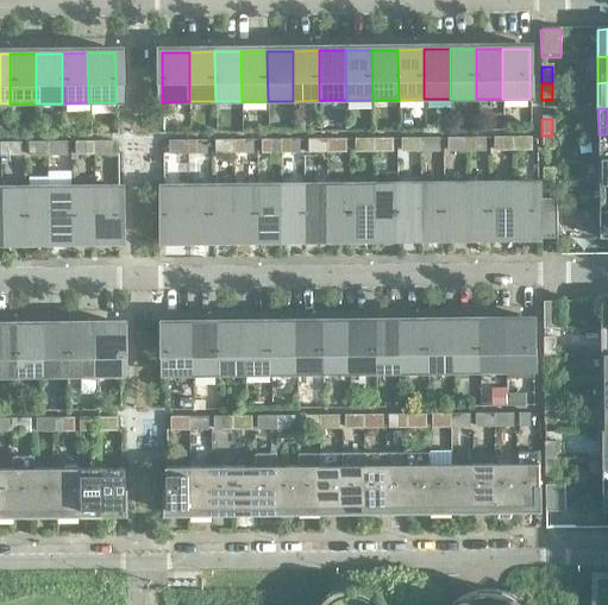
[(552,152),(552,136),(541,136),(543,152),(552,152)]
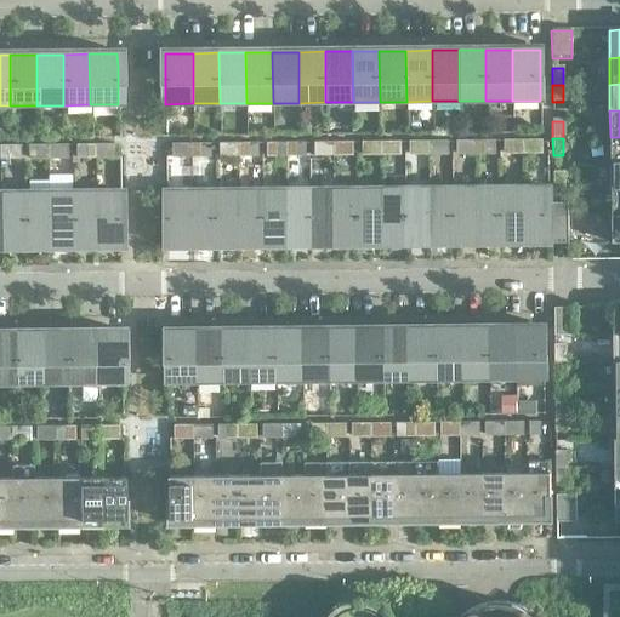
[(95,160),(94,147),(84,147),(84,160),(95,160)]
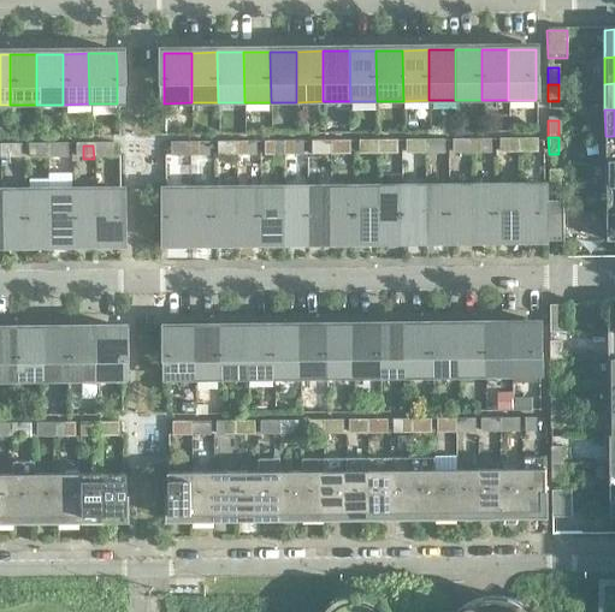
[(18,160),(18,147),(7,147),(7,160),(18,160)]
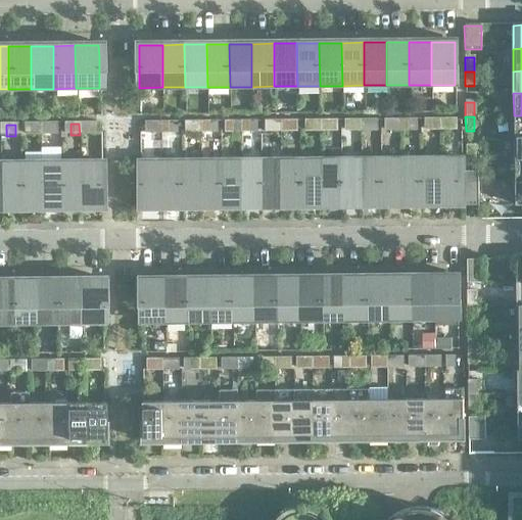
[(475,161),(475,147),(466,147),(466,161),(475,161)]
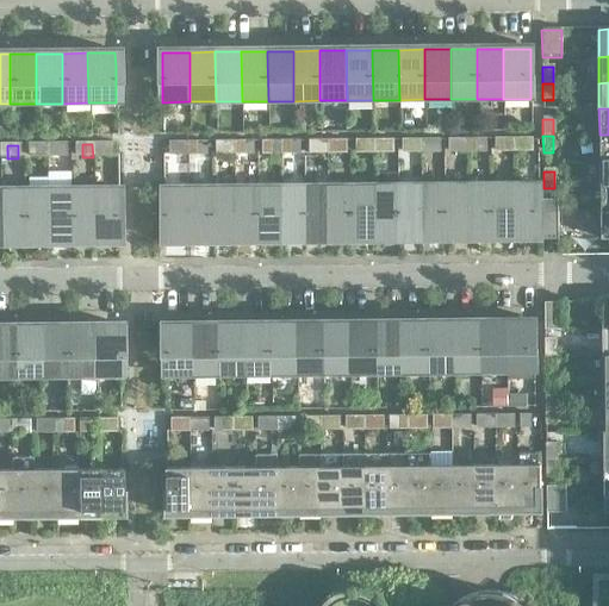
[(491,242),(490,187),(467,188),(467,242),(491,242)]
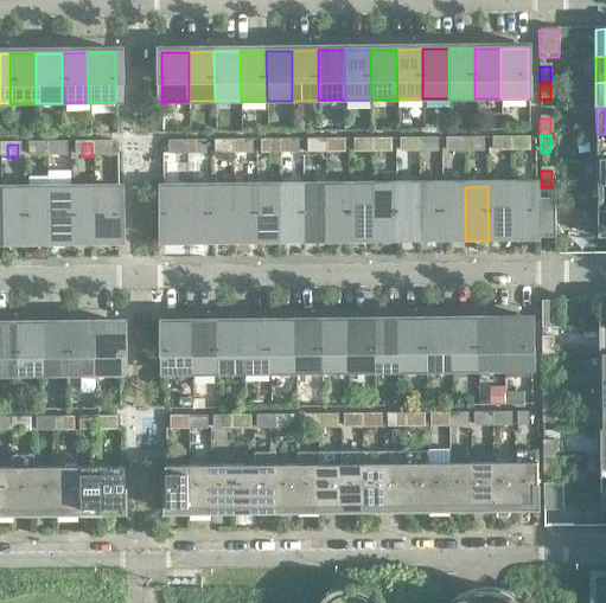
[(511,241),(511,186),(488,186),(489,241),(511,241)]
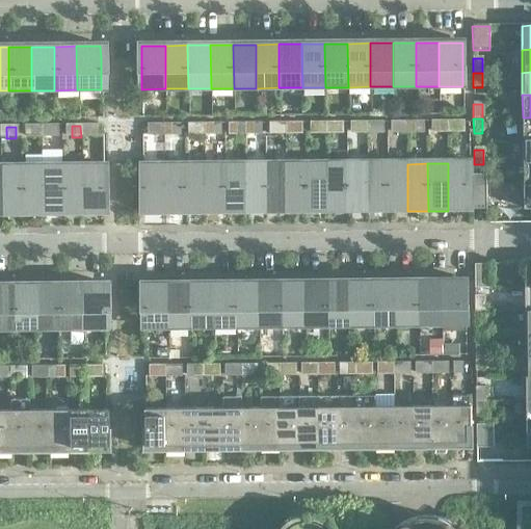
[(469,210),(469,185),(469,176),(469,163),(448,163),(448,211),(469,210)]
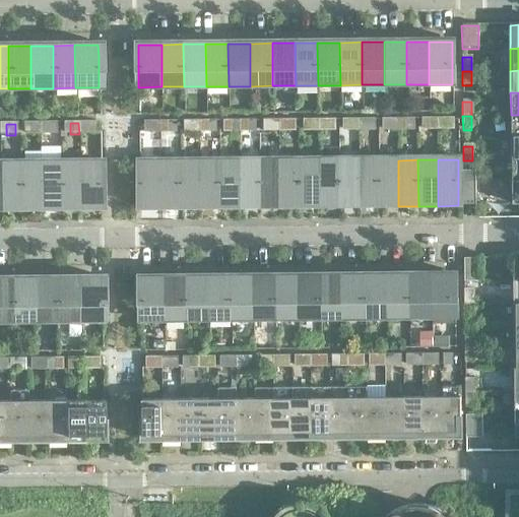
[(319,207),(319,160),(299,162),(300,207),(319,207)]
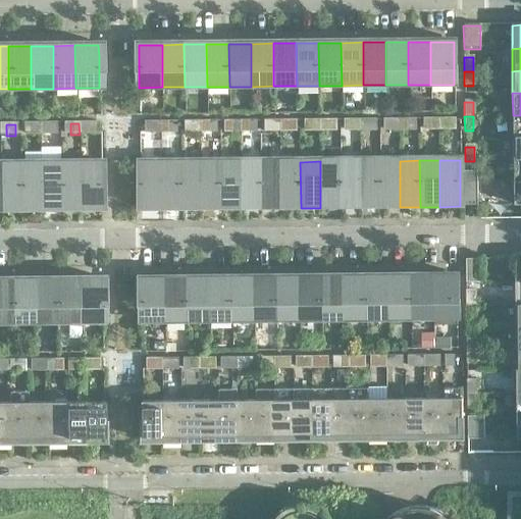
[(341,208),(340,161),(320,161),(320,208),(341,208)]
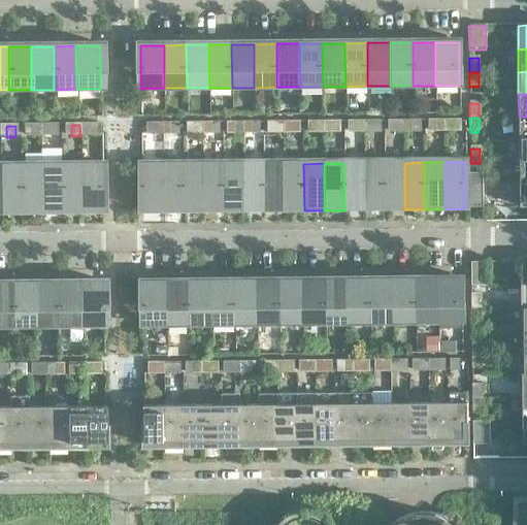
[(364,209),(364,163),(343,163),(344,210),(364,209)]
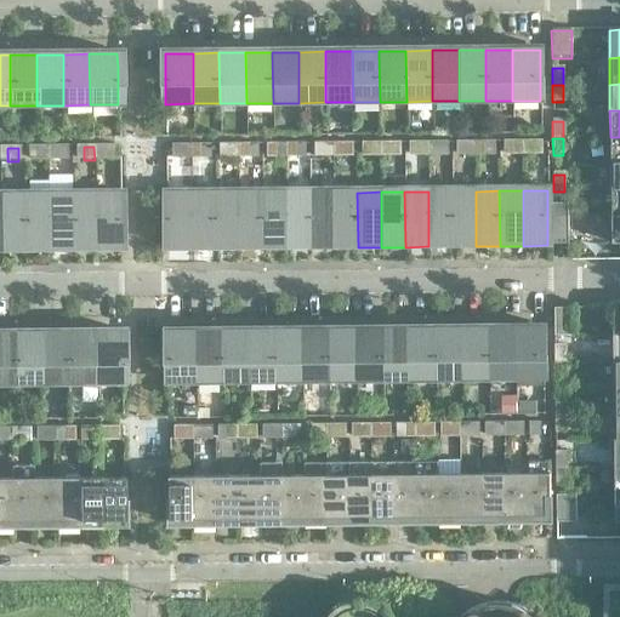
[(453,246),(451,192),(428,192),(428,246),(453,246)]
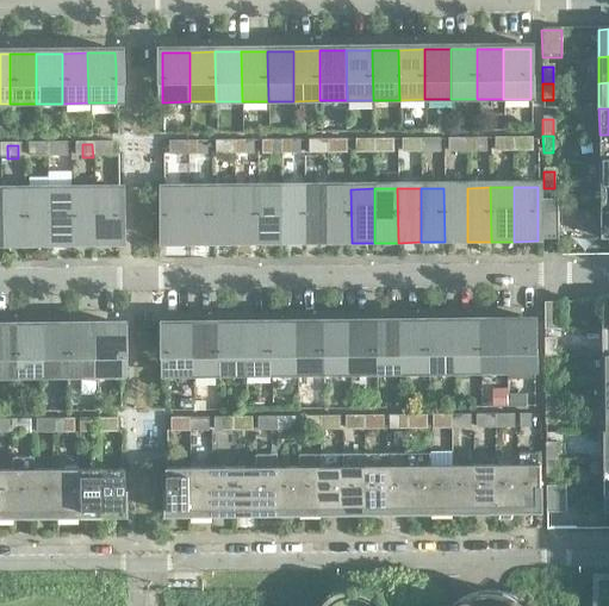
[(467,242),(467,188),(443,188),(445,242),(467,242)]
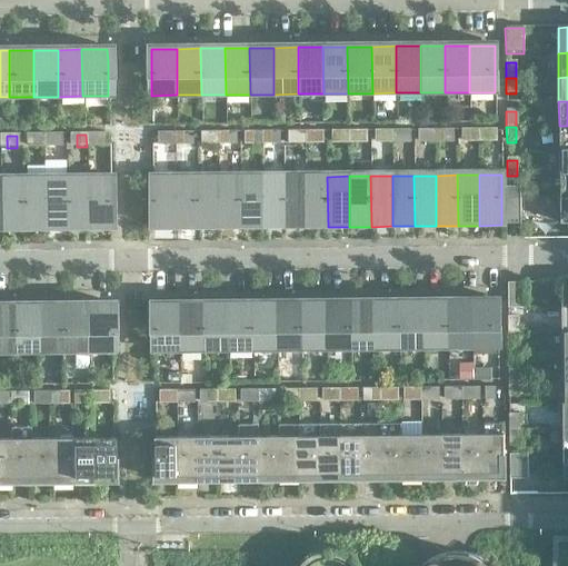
[(240,228),(240,177),(218,178),(219,228),(240,228)]
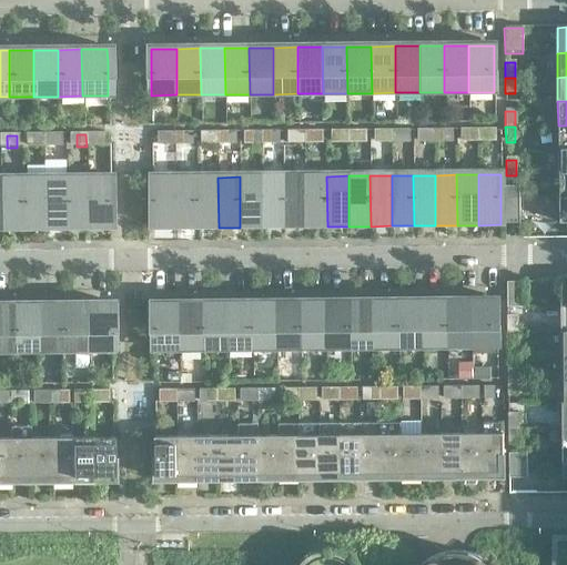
[(262,228),(261,177),(240,177),(240,228),(262,228)]
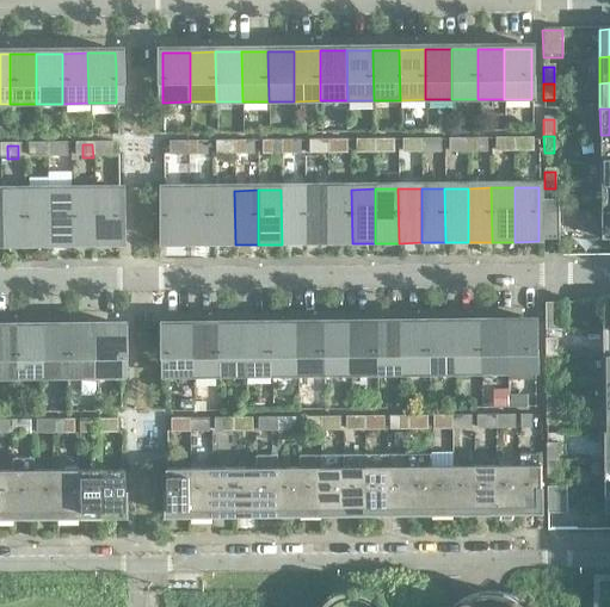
[(305,243),(305,190),(281,190),(282,245),(305,243)]
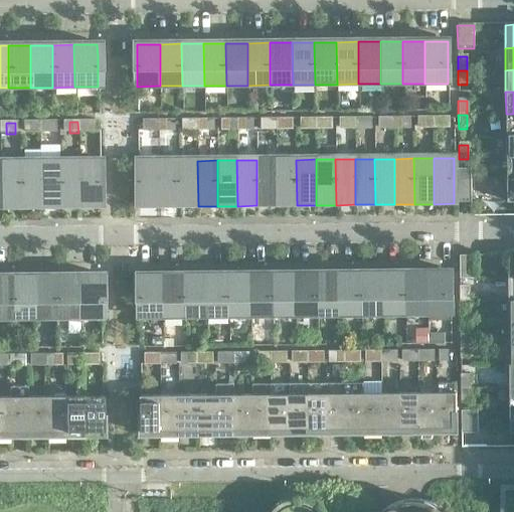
[(277,205),(277,160),(257,160),(257,205),(277,205)]
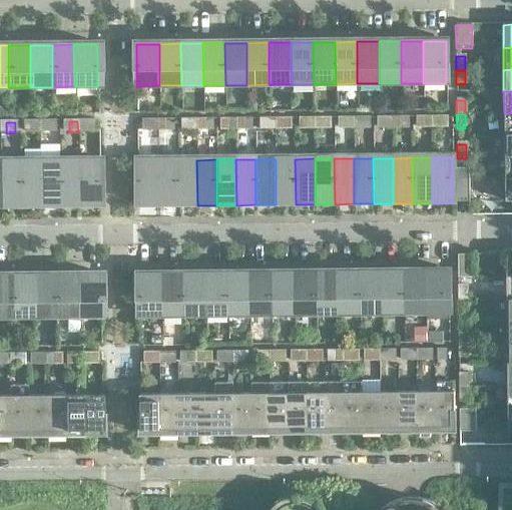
[(296,204),(295,159),(276,159),(276,204),(296,204)]
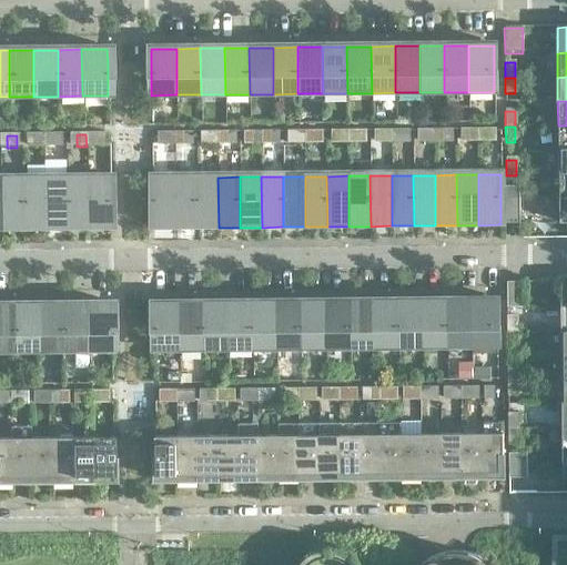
[(175,228),(174,178),(152,178),(152,229),(175,228)]
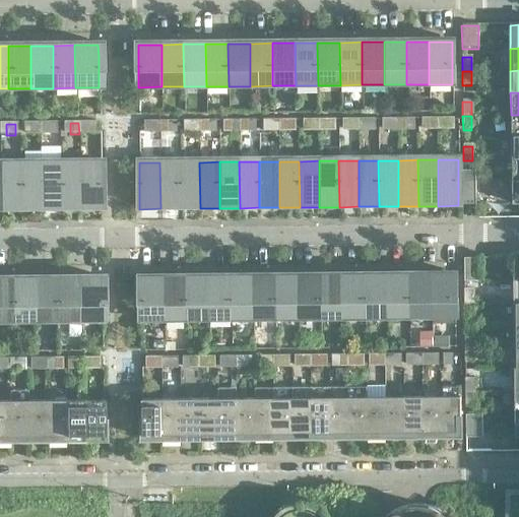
[(180,208),(180,163),(159,163),(160,208),(180,208)]
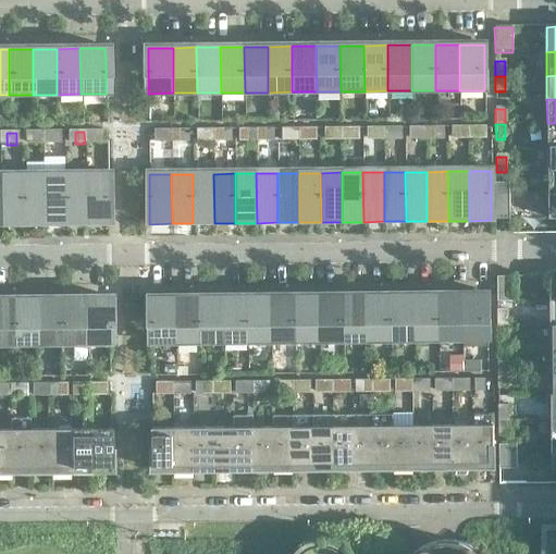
[(214,223),(213,174),(193,174),(193,223),(214,223)]
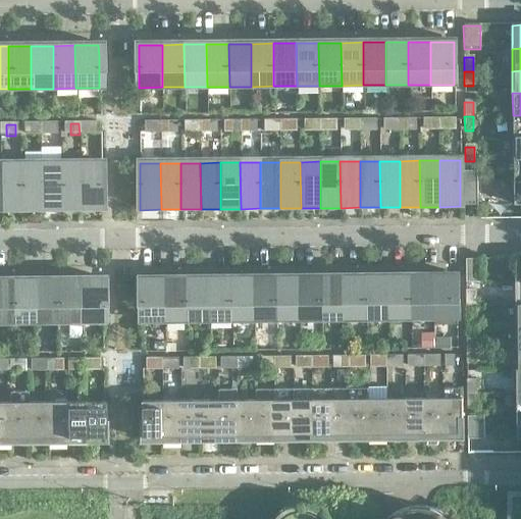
[(19,211),(19,164),(0,164),(0,211),(19,211)]
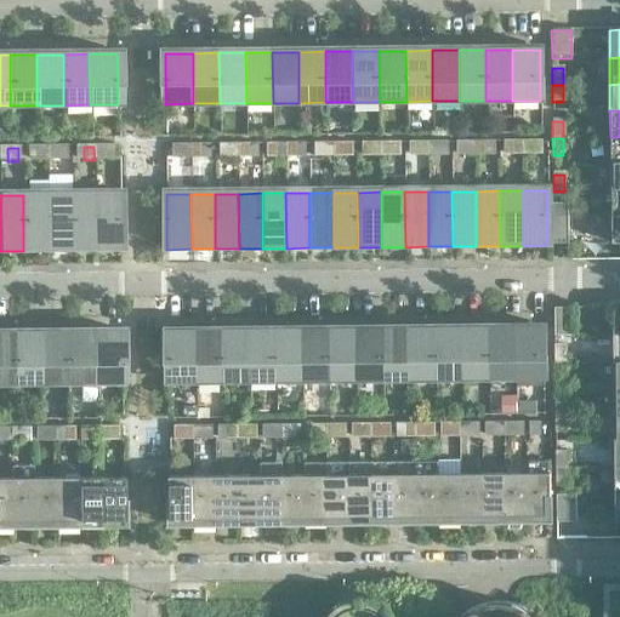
[(47,251),(46,195),(23,195),(23,251),(47,251)]
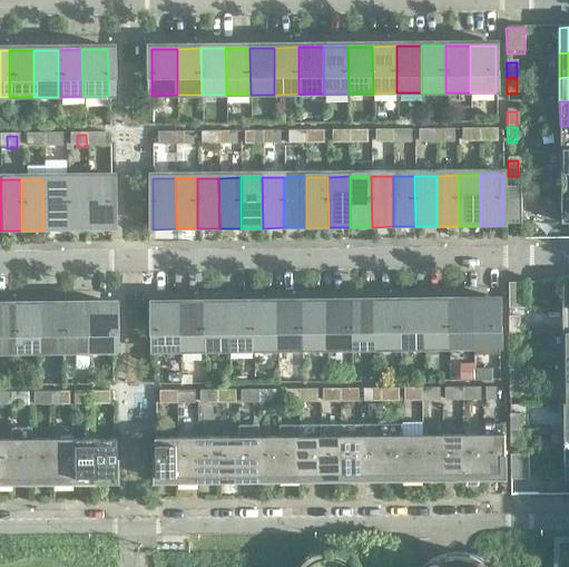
[(65,231),(65,179),(42,179),(43,231),(65,231)]
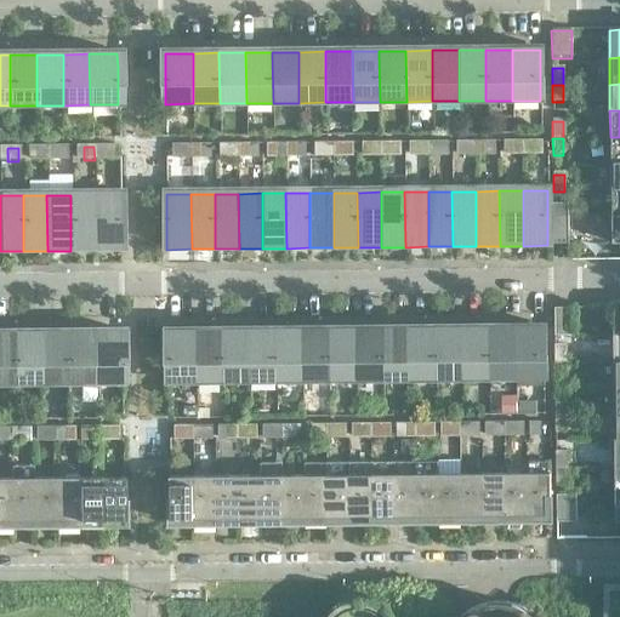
[(95,250),(95,195),(70,195),(70,251),(95,250)]
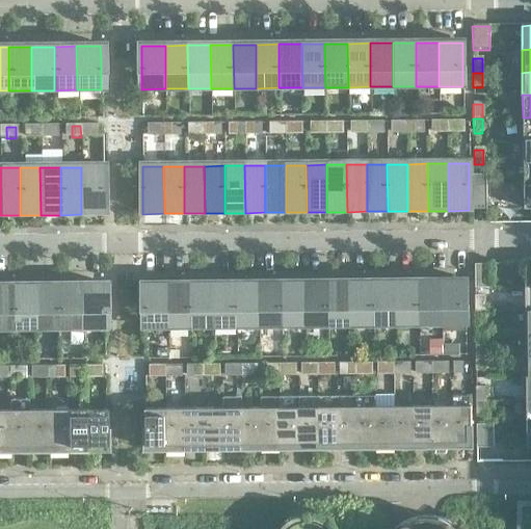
[(102,214),(102,167),(81,167),(81,214),(102,214)]
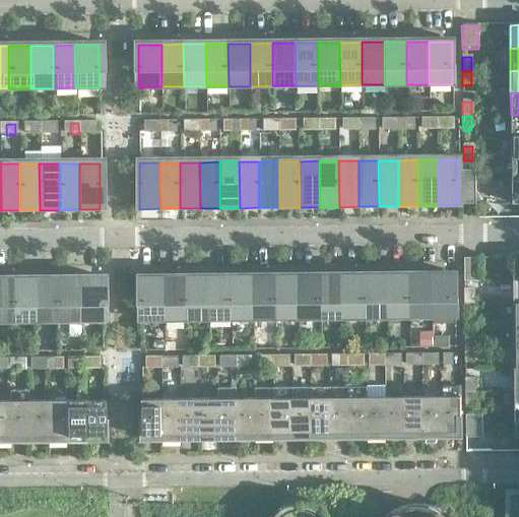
[(474,181),(474,172),(458,172),(458,181),(474,181)]
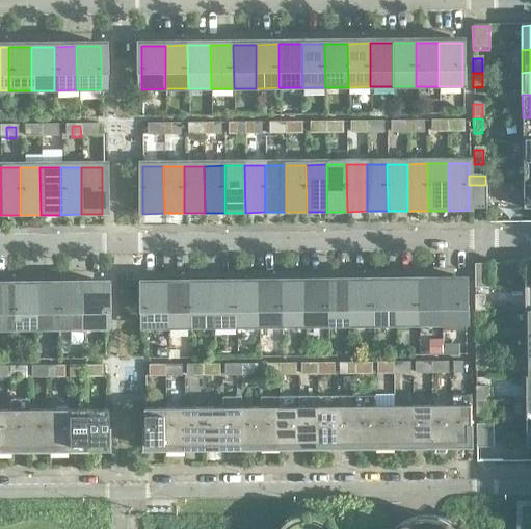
[(485,210),(485,186),(485,185),(469,185),(469,210),(485,210)]
